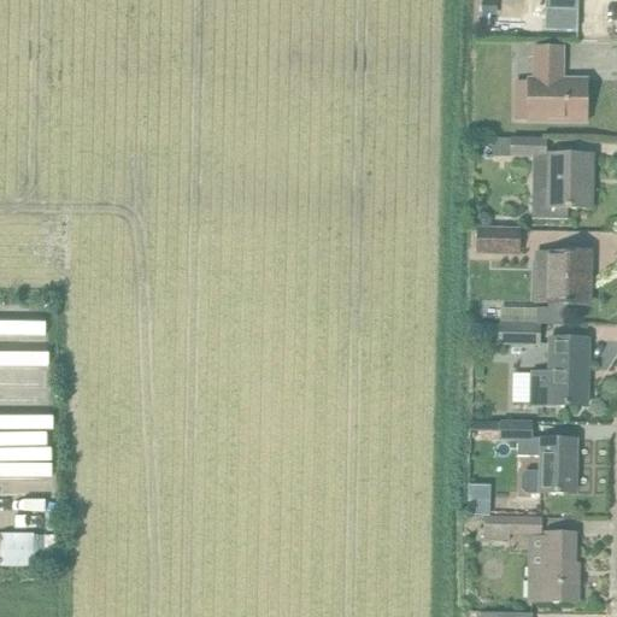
[(479,0),(480,11),(493,12),(493,0),(479,0)]
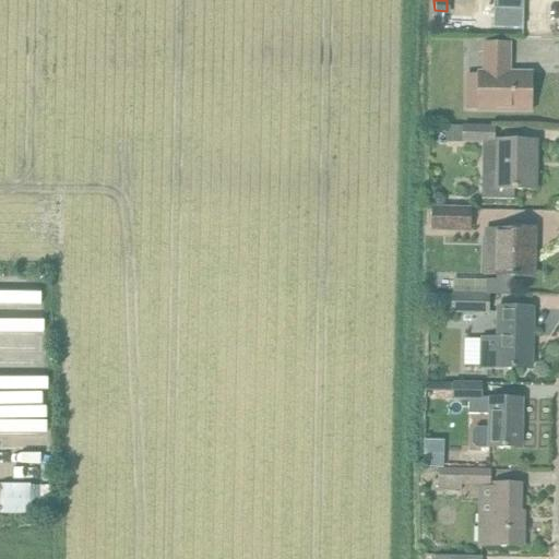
[(443,15),(443,33),(473,34),(473,16),(443,15)]
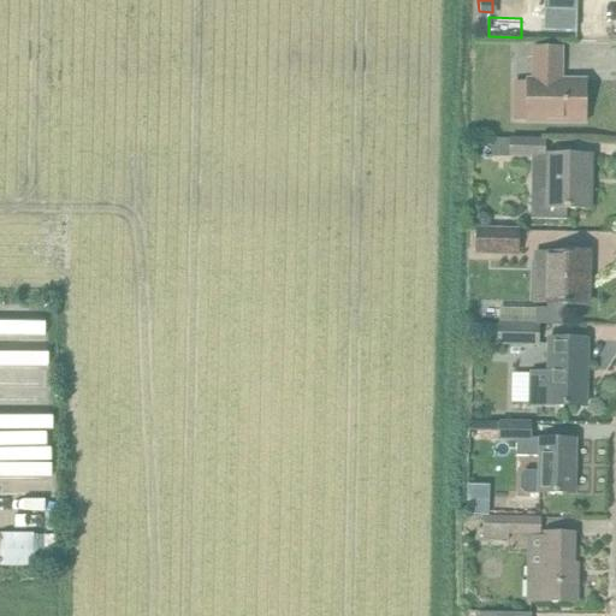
[(527,120),(527,123),(556,123),(585,123),(586,80),(560,80),(561,72),(562,72),(562,48),(533,48),(533,80),(528,80),(528,101),(533,101),(533,120),(527,120)]
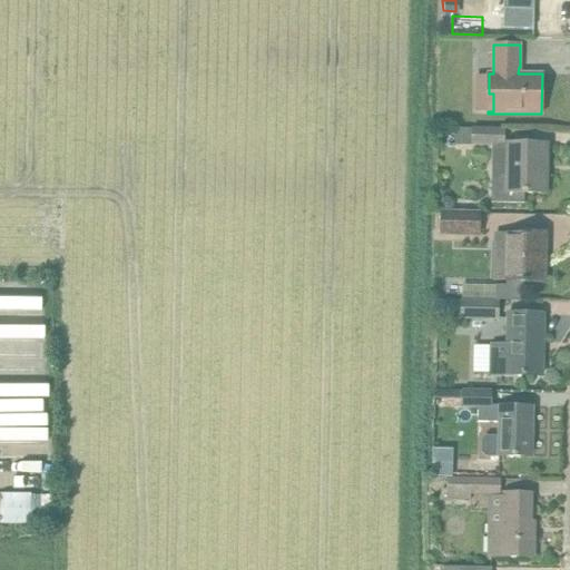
[(455,128),(455,144),(471,145),(471,144),(471,129),(455,128)]
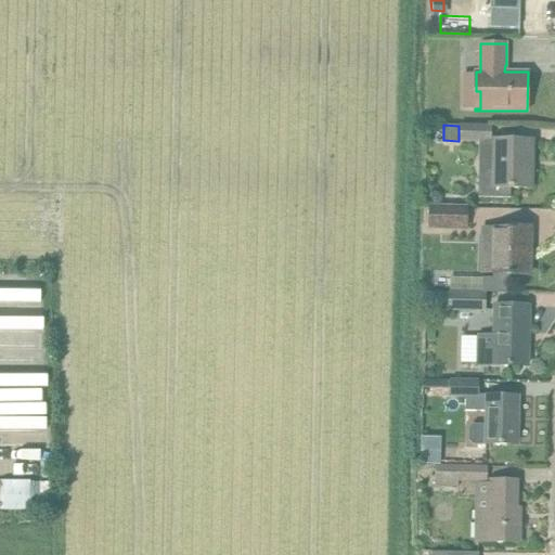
[(464,140),(492,140),(492,126),(464,126),(464,140)]
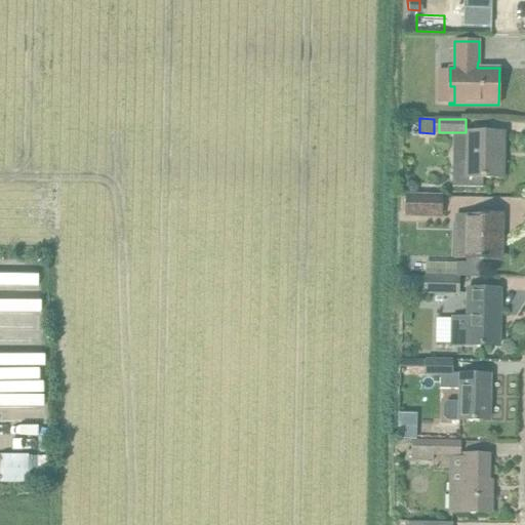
[(453,169),(452,188),(457,188),(481,188),(481,177),(499,178),(499,176),(501,176),(502,165),(499,165),(499,152),(502,152),(502,133),(482,132),(469,132),(469,162),(460,162),(453,169)]
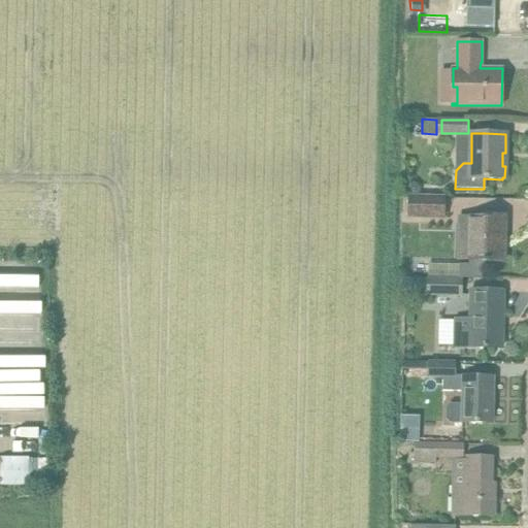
[(406,187),(406,192),(409,195),(416,195),(420,192),(420,187),(416,183),(410,183),(406,187)]
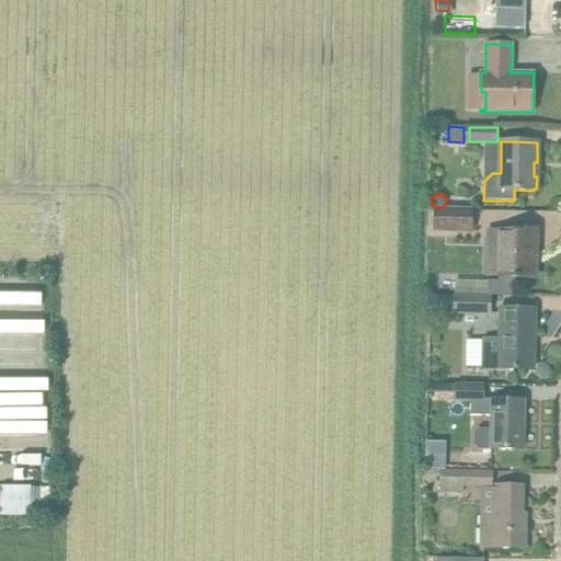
[(433,208),(433,231),(473,232),(473,208),(433,208)]
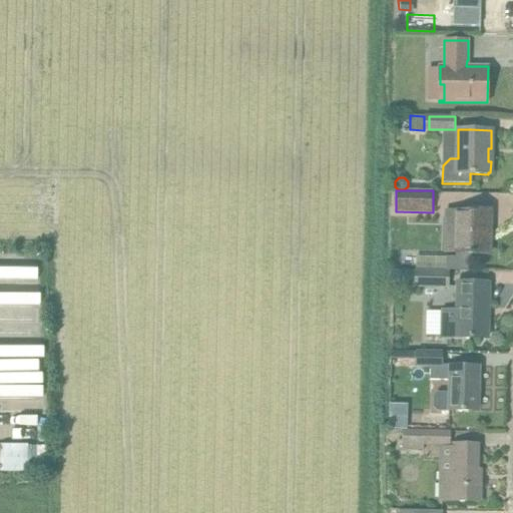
[(472,252),(472,254),(489,254),(489,235),(487,235),(488,209),(473,209),(473,212),(458,212),(457,252),(472,252)]
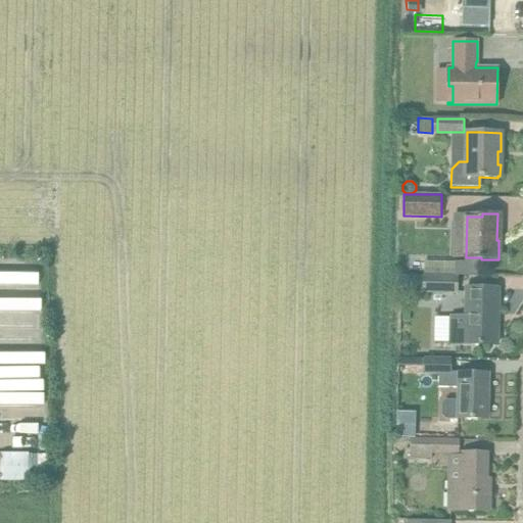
[(0,417),(45,417),(45,258),(0,258),(0,417)]
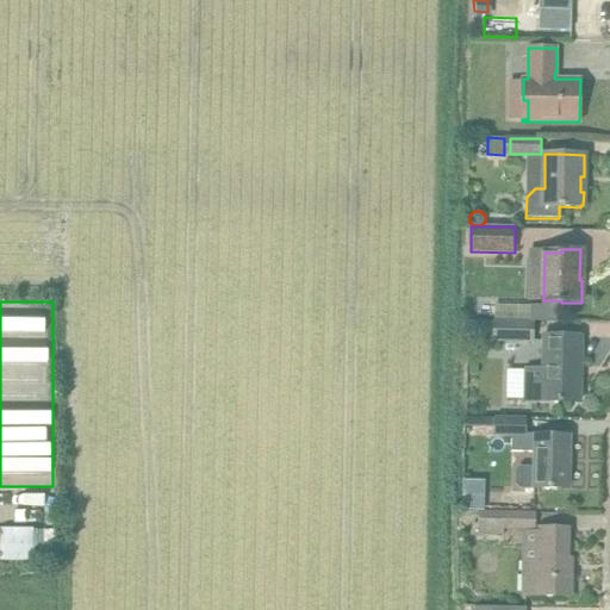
[(492,340),(531,340),(531,321),(492,319),(492,340)]
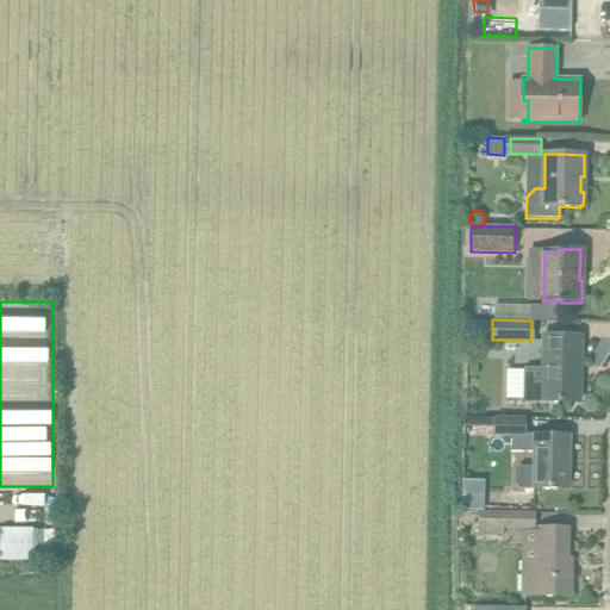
[(545,336),(543,367),(526,367),(524,402),(580,402),(580,374),(576,374),(576,363),(577,363),(578,336),(545,336)]
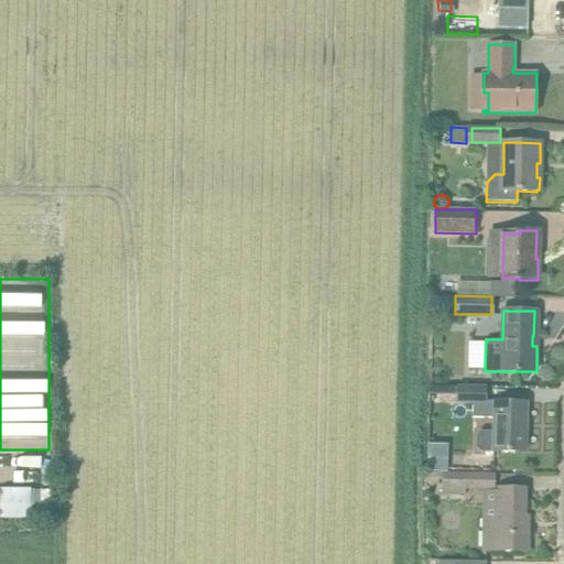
[(476,451),(494,451),(525,452),(527,403),(486,402),(486,387),(457,386),(457,394),(457,403),(473,403),(472,418),(494,418),(494,431),(481,431),(477,433),(476,451)]
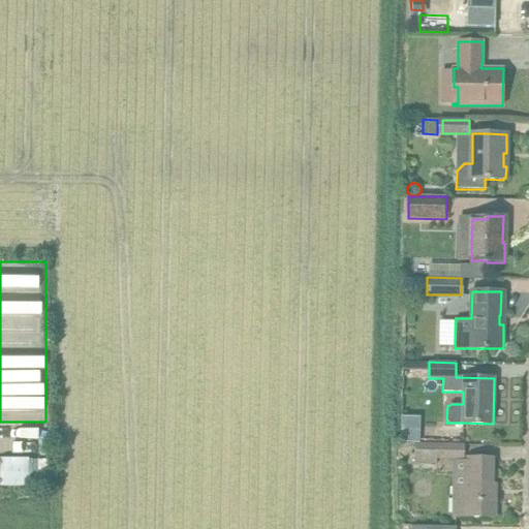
[(414,463),(435,463),(435,458),(463,458),(464,443),(414,443),(414,463)]
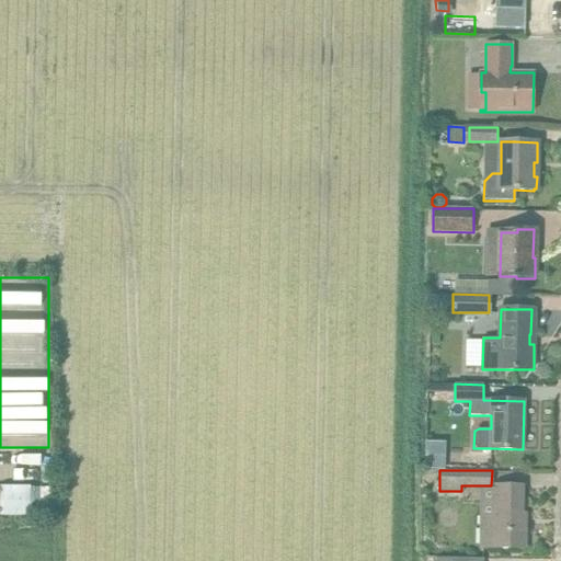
[(0,510),(52,512),(52,485),(0,483),(0,510)]
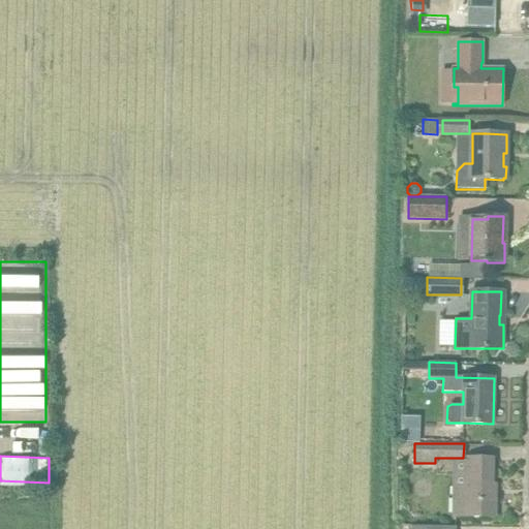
[(466,459),(466,461),(454,461),(453,516),(494,517),(495,496),(492,496),(492,459),(466,459)]
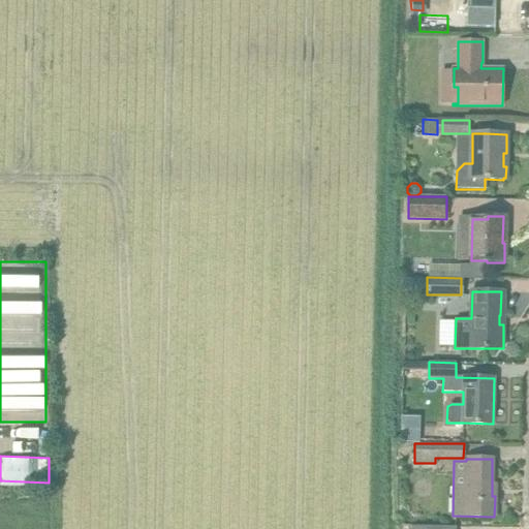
[(401,517),(401,525),(427,525),(427,517),(401,517)]
